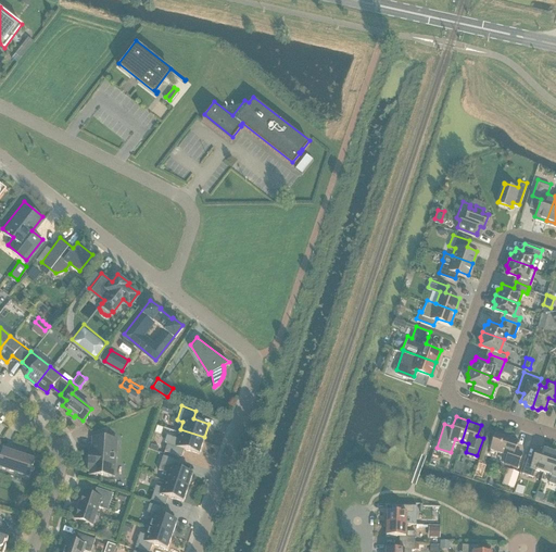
[(199,451),(204,437),(180,429),(178,436),(167,433),(165,439),(167,440),(164,448),(181,454),(184,446),(199,451)]
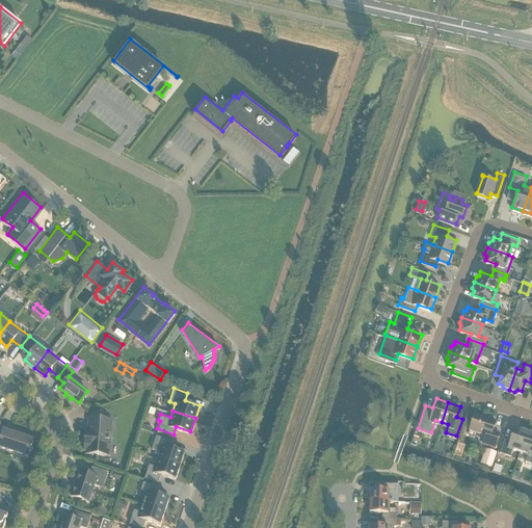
[(482,415),(474,412),(469,427),(485,432),(483,441),(495,445),(500,431),(493,428),(496,418),(482,414),(482,415)]
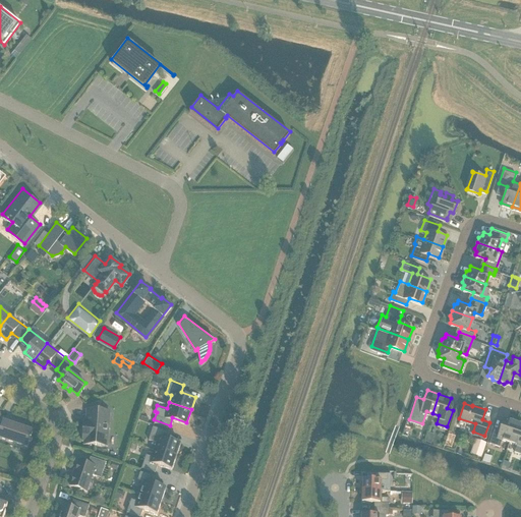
[(107,443),(110,408),(87,406),(85,418),(84,417),(82,438),(84,438),(84,441),(107,443)]
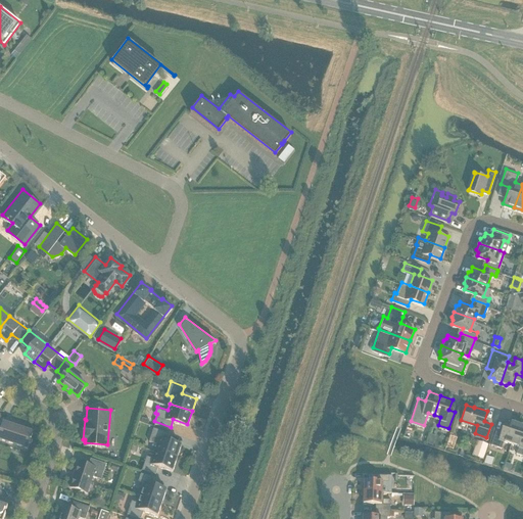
[(511,441),(518,421),(506,417),(502,431),(495,429),(491,442),(502,445),(504,438),(511,441)]
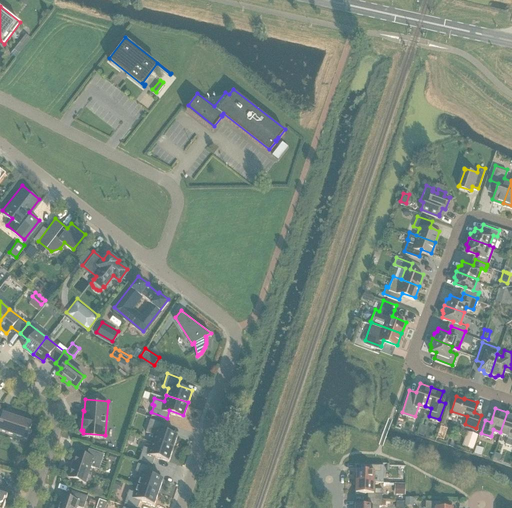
[(511,414),(507,412),(500,432),(508,434),(505,441),(511,443),(511,414)]
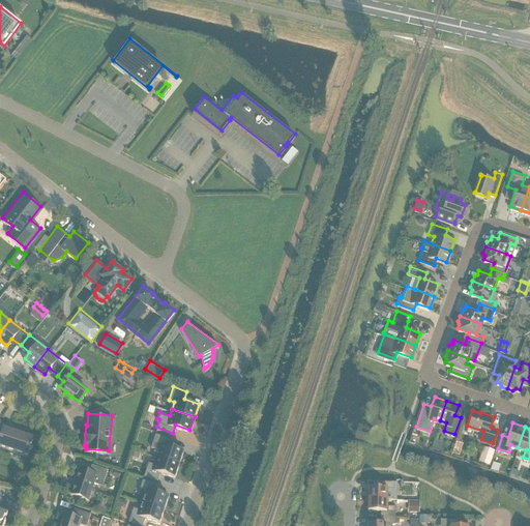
[(7,428),(2,442),(28,451),(30,445),(31,446),(32,442),(31,441),(33,436),(7,428)]
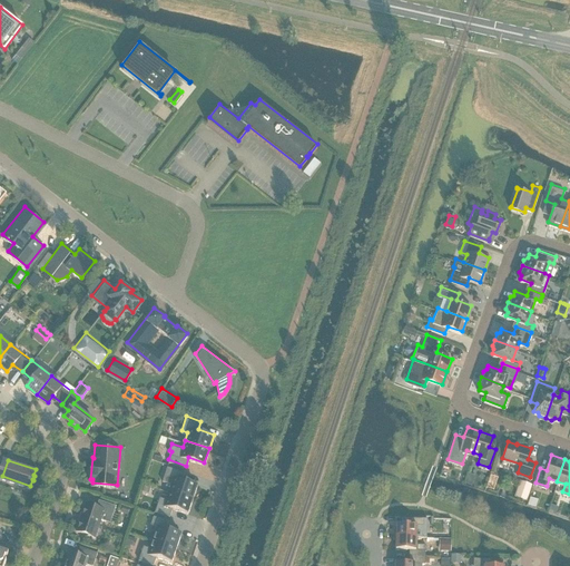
[(168,489),(193,497),(197,482),(182,478),(185,470),(167,464),(163,478),(172,481),(168,489)]
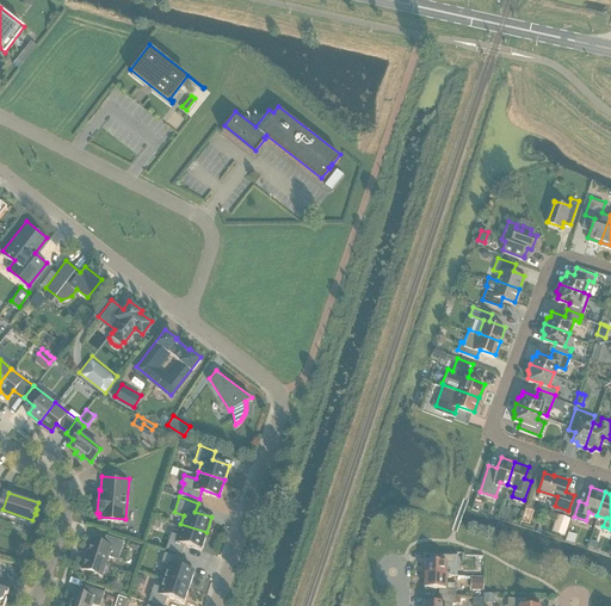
[(557,511),(551,529),(565,533),(571,515),(557,511)]
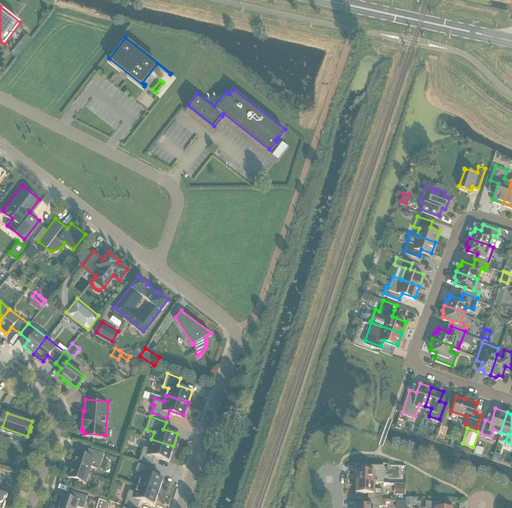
[(169,459),(173,446),(151,439),(149,446),(143,444),(139,457),(152,461),(155,454),(169,459)]
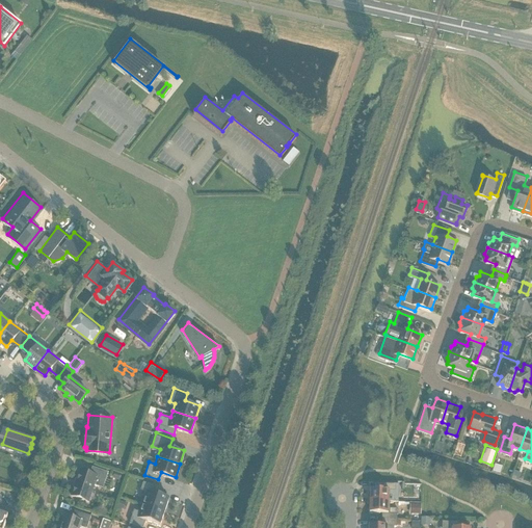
[(501,463),(497,462),(495,460),(493,468),(500,471),(502,463),(501,463)]
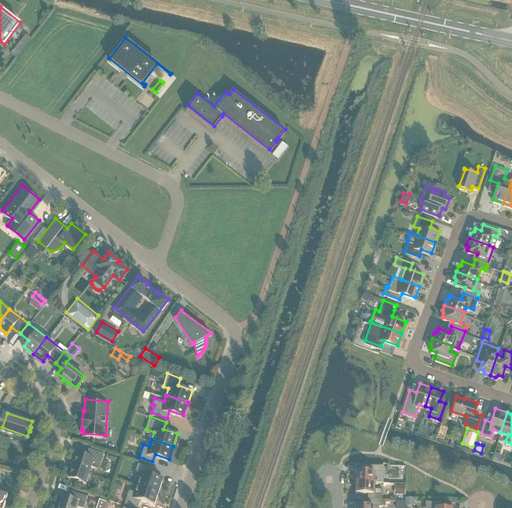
[(99,466),(104,451),(89,446),(86,453),(77,450),(74,459),(73,458),(70,465),(72,465),(69,474),(85,480),(90,463),(99,466)]
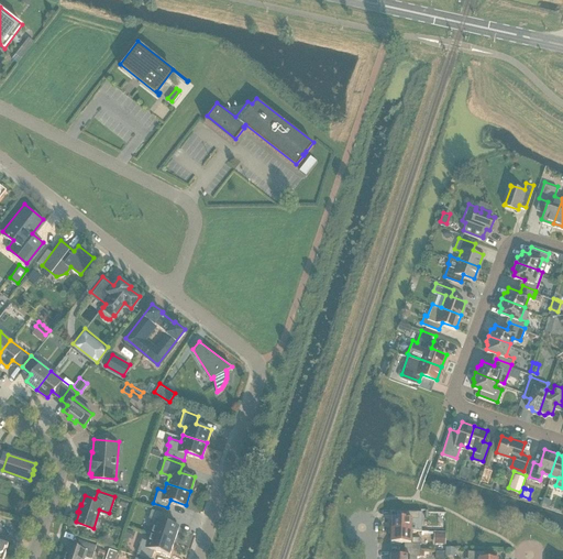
[(125,497),(124,497),(121,496),(119,503),(127,505),(129,499),(125,497)]
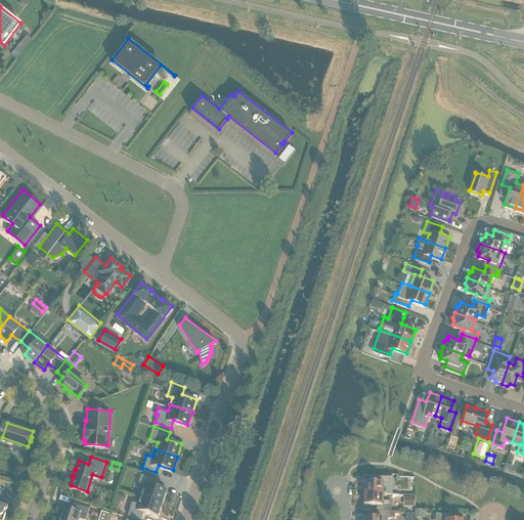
[(140,493),(162,502),(166,488),(153,483),(155,476),(141,472),(138,479),(144,481),(140,493)]
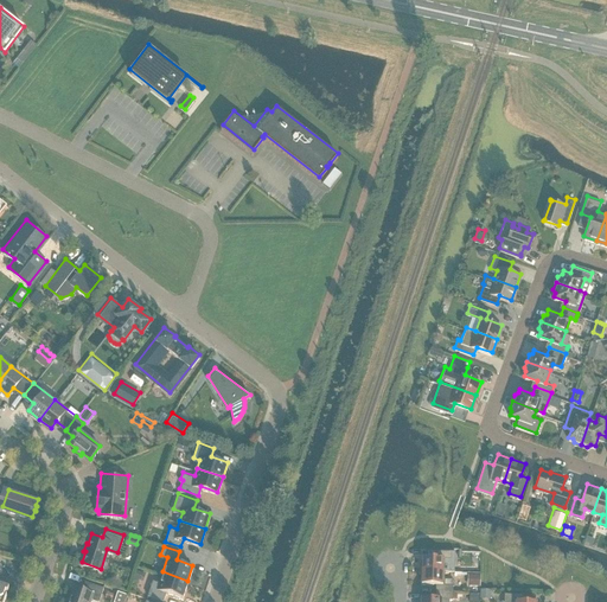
[(455,549),(438,548),(436,555),(422,555),(422,568),(445,569),(445,562),(451,562),(451,561),(453,561),(453,557),(455,557),(455,549)]
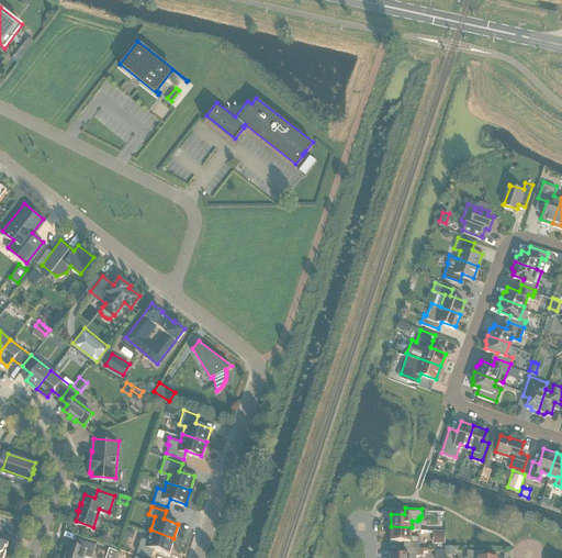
[(131,535),(133,527),(126,525),(124,533),(131,535)]
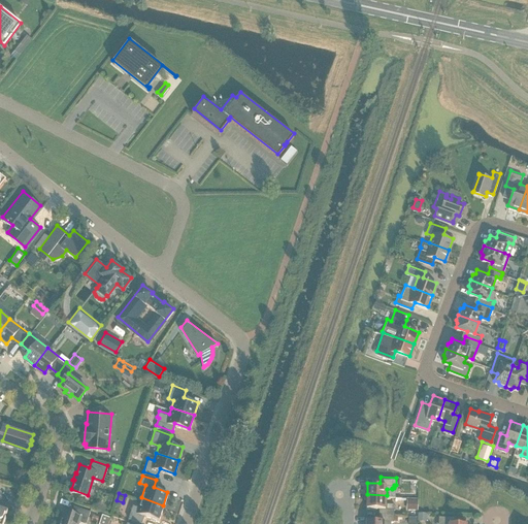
[(387,500),(387,495),(367,494),(366,505),(378,506),(378,513),(394,513),(394,506),(394,501),(387,500)]
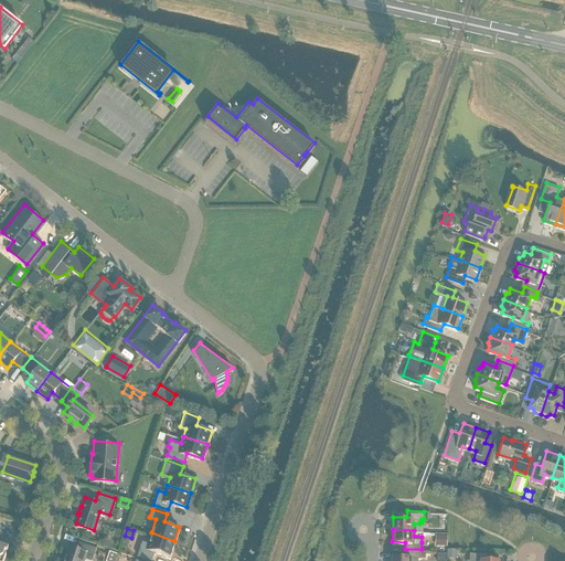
[(170,554),(174,541),(151,532),(148,540),(142,538),(137,552),(152,558),(155,550),(170,554)]
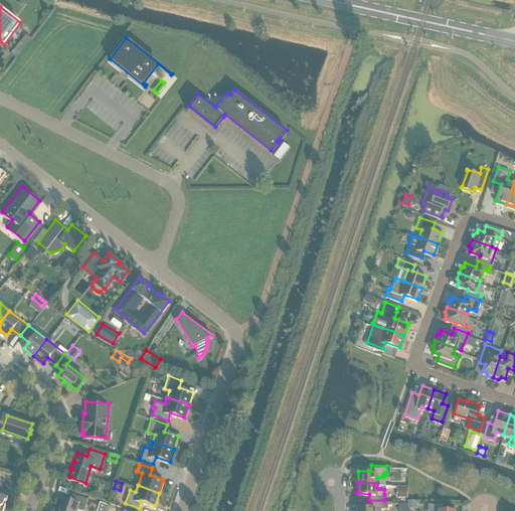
[(407,485),(397,485),(396,494),(407,495),(407,485)]
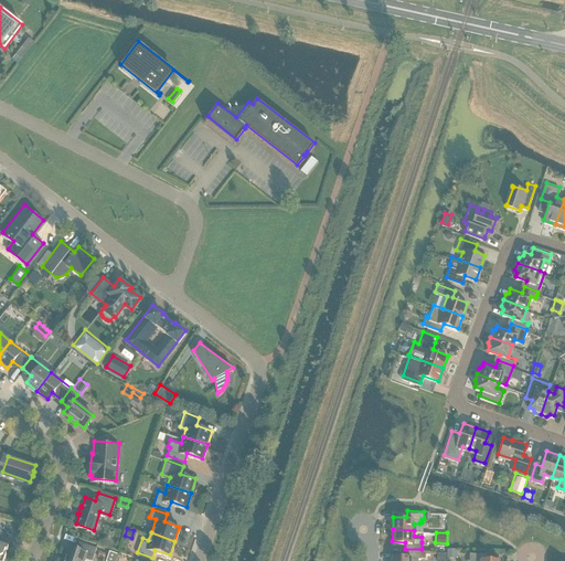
[(92,558),(96,544),(80,539),(76,547),(68,544),(63,560),(82,560),(84,556),(92,558)]
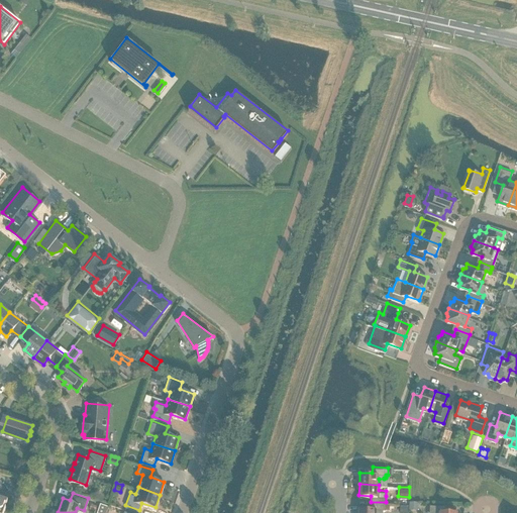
[(409,507),(418,507),(418,499),(409,499),(409,507)]
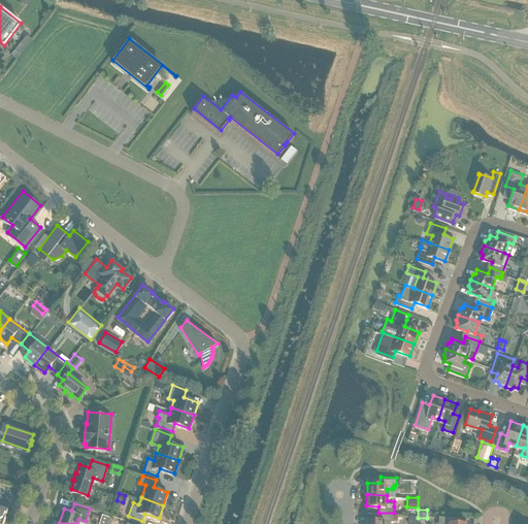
[(103,523),(106,523),(110,514),(102,512),(98,522),(103,523)]
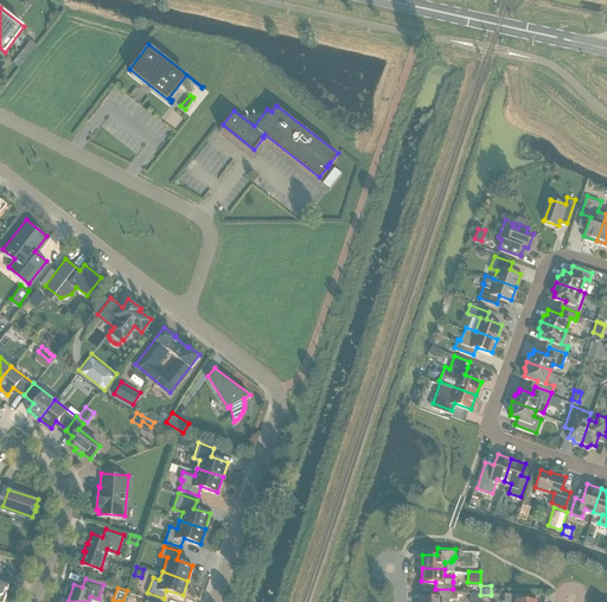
[(453,596),(453,589),(435,589),(435,596),(421,595),(420,601),(449,601),(449,596),(453,596)]
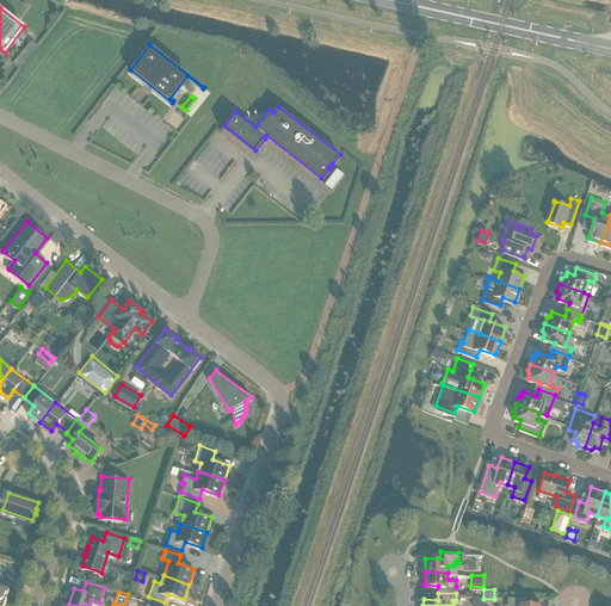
[(506,605),(539,605),(541,603),(526,603),(526,595),(507,595),(506,605)]
